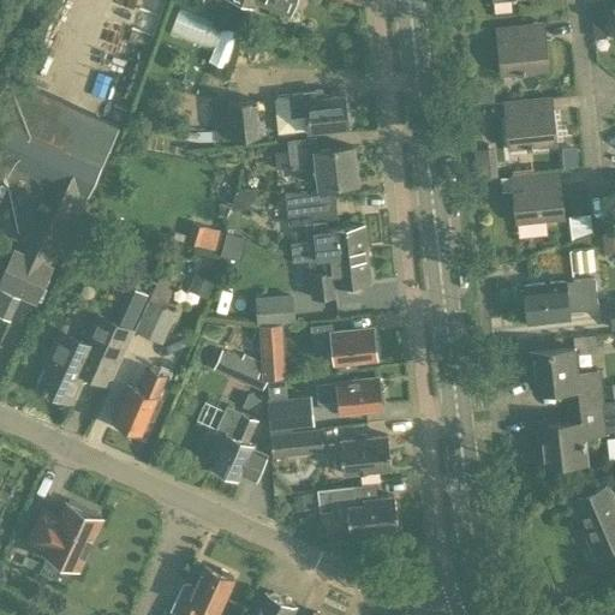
[(288,15),(293,0),(232,0),(250,6),(252,0),(288,15)]
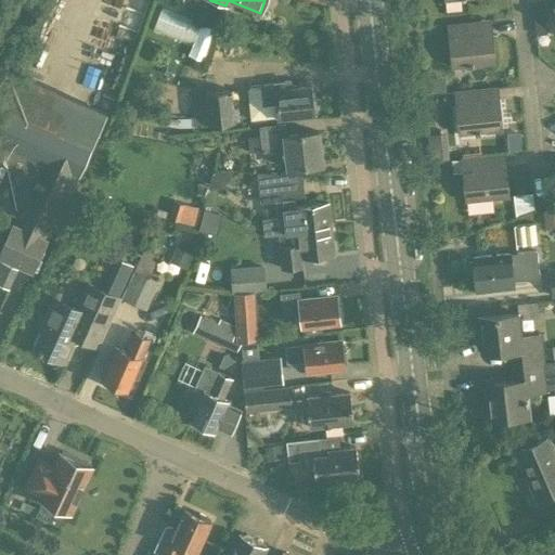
[(159,12),(155,29),(186,37),(191,20),(159,12)]
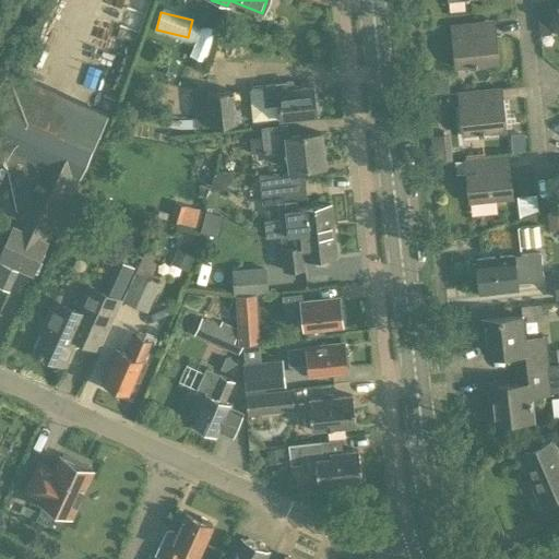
[(453,69),(498,64),(494,22),(449,26),(453,69)]
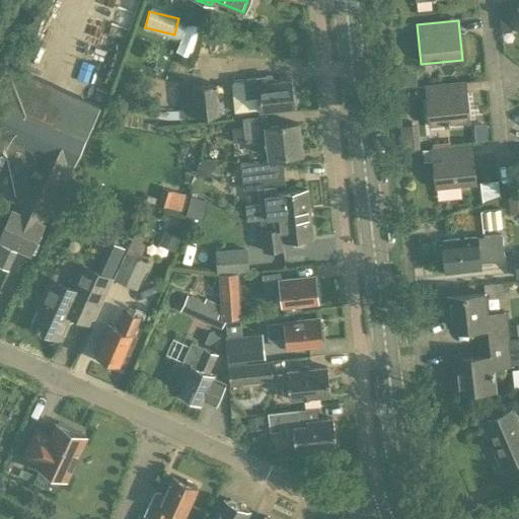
[(256,78),(256,79),(232,81),(231,85),(234,113),(258,109),(260,112),(293,107),(290,81),(272,83),(271,76),(256,78)]
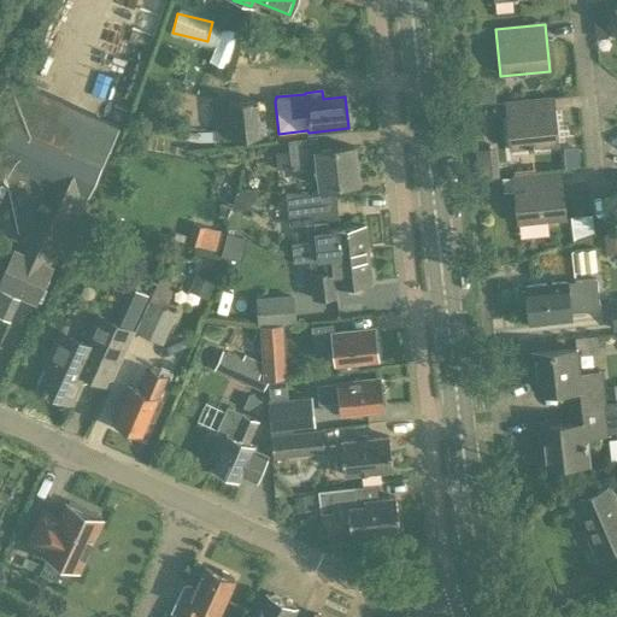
[(0,280),(0,283),(36,300),(60,247),(64,248),(106,156),(66,137),(75,121),(81,101),(69,97),(62,115),(10,92),(9,93),(6,92),(0,104),(0,105),(3,107),(0,112),(0,230),(18,240),(0,280)]
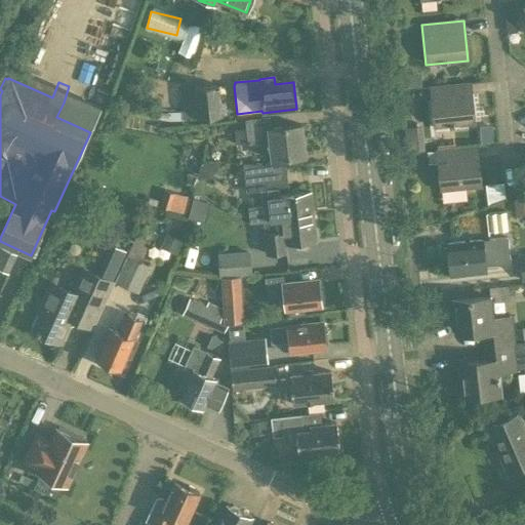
[(432,127),(474,123),(470,84),(428,88),(432,127)]
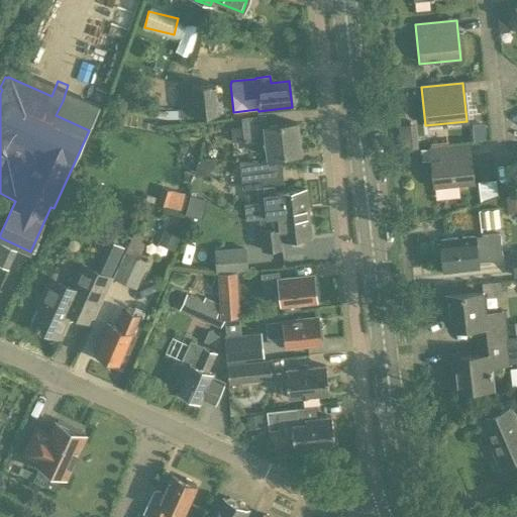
[(194,116),(218,113),(215,84),(190,87),(194,116)]
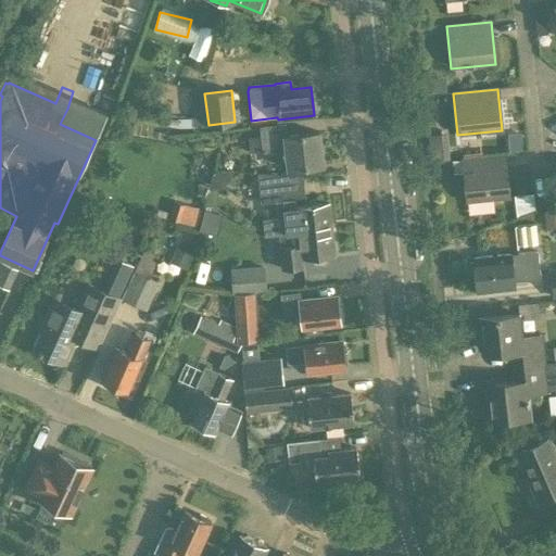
[(193,128),(207,126),(204,95),(190,96),(193,128)]
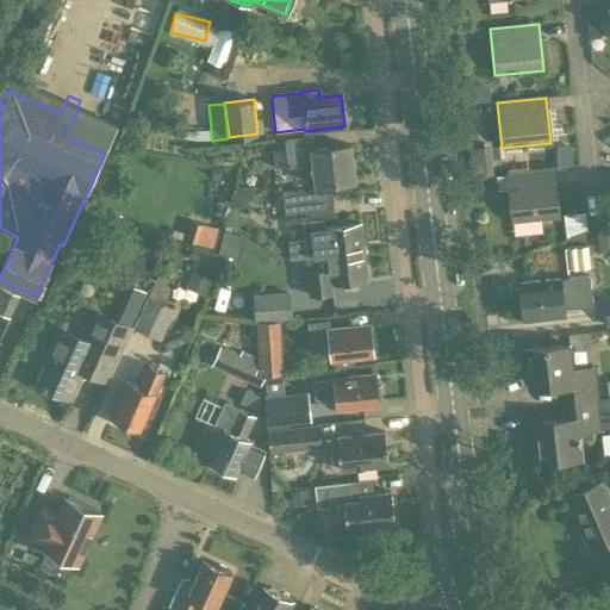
[(288,168),(315,166),(317,187),(354,182),(349,147),(312,151),(311,135),(285,138),(288,168)]
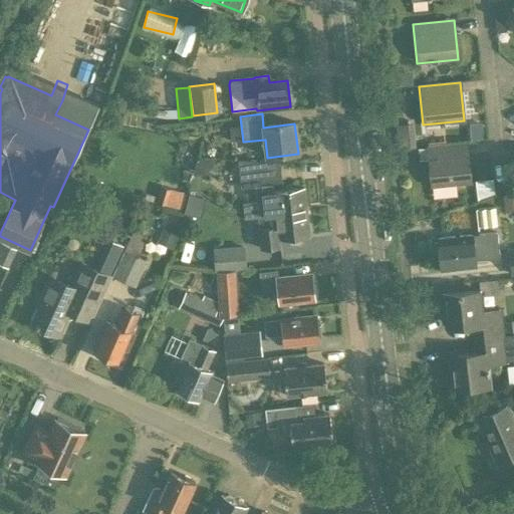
[(429,187),(471,183),(467,145),(425,149),(429,187)]
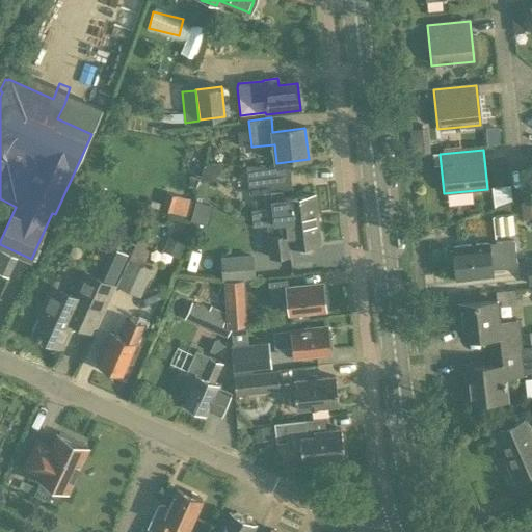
[(287,224),(318,221),(315,196),(284,201),(283,189),(293,188),(290,167),(247,165),(250,193),(265,192),(266,208),(253,210),(254,224),(286,221),(287,224)]
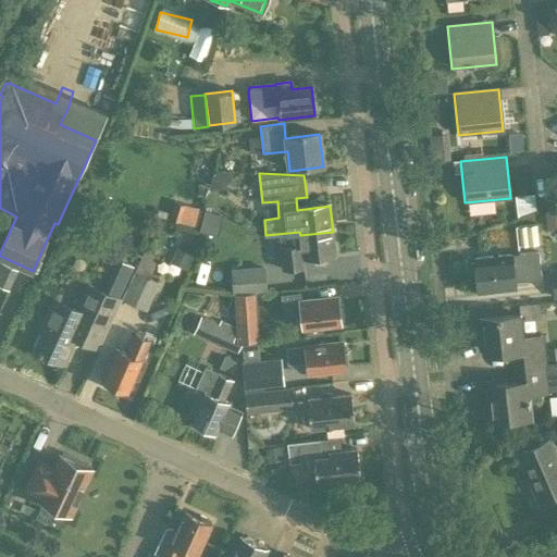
[(515,196),(517,215),(535,209),(533,194),(515,196)]
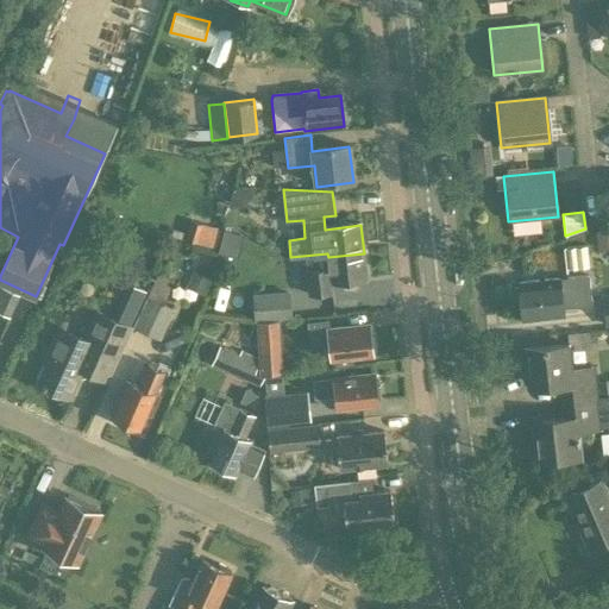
[(569,268),(592,267),(591,243),(567,245),(569,268)]
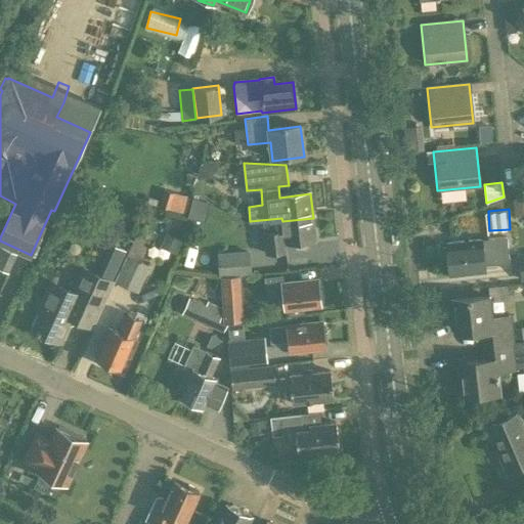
[(285,246),(316,242),(313,218),(282,221),(284,228),(262,230),(264,254),(286,252),(285,246)]
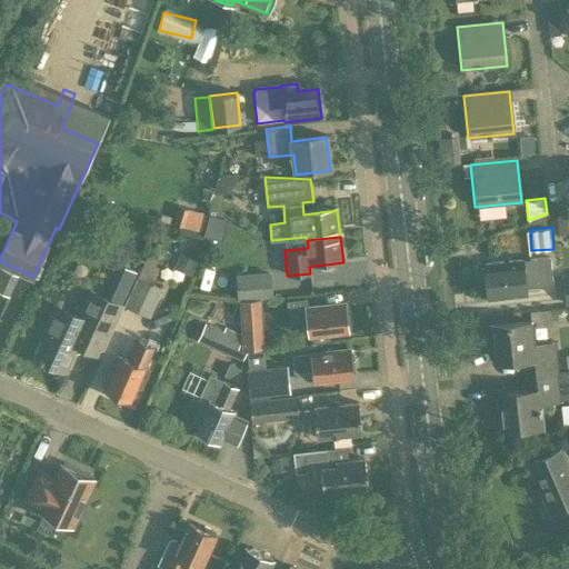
[(488,299),(526,295),(525,287),(552,283),(549,257),(521,259),(521,261),(483,266),(483,267),(480,269),(480,278),(486,280),(488,299)]
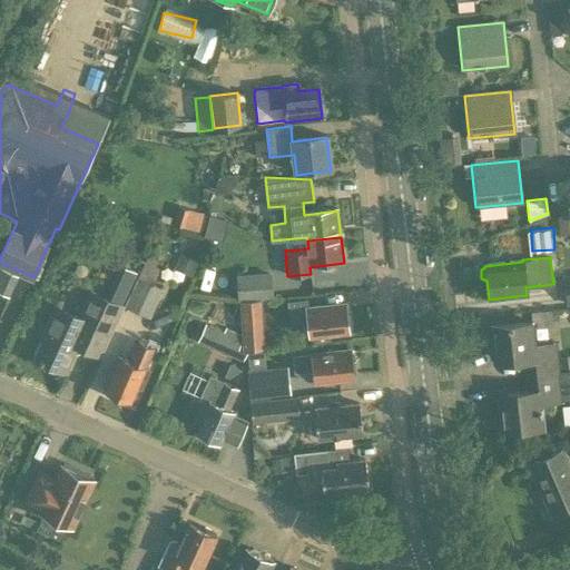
[(0,292),(8,296),(18,276),(0,267),(0,292)]
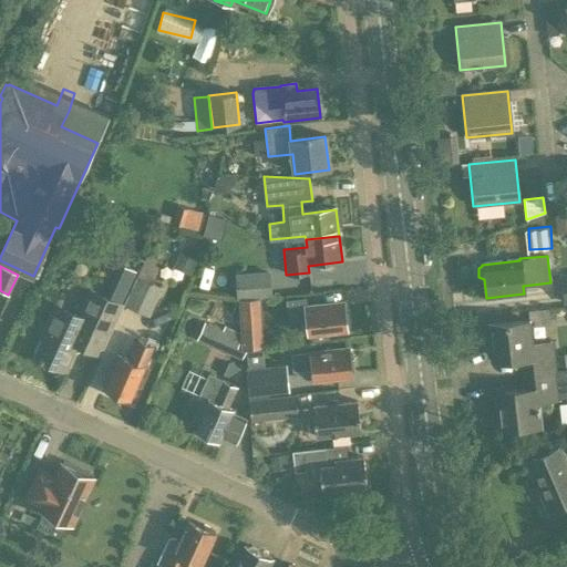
[(236,300),(271,298),(270,271),(235,275),(236,300)]
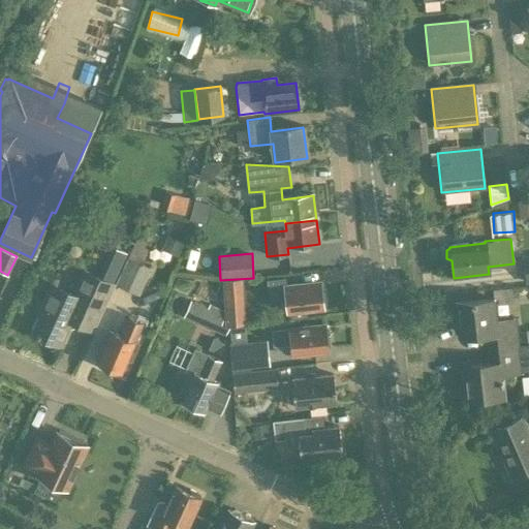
[(116,284),(116,285),(138,296),(151,268),(126,256),(115,283),(116,284)]
